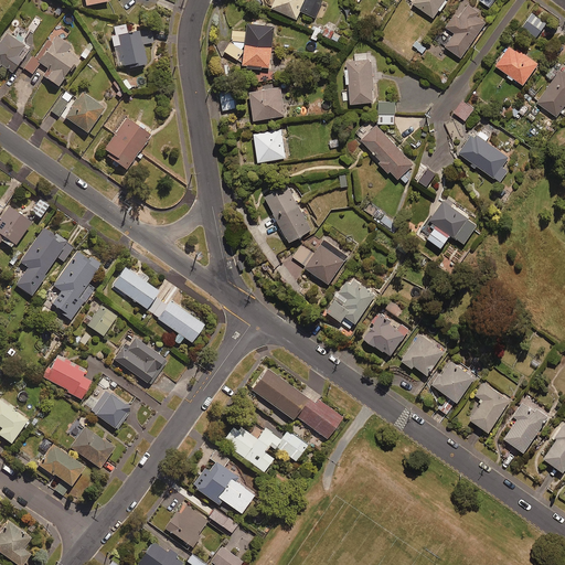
[(276,0),(272,10),(297,21),(300,12),(316,19),(322,1),(319,0),(276,0)]
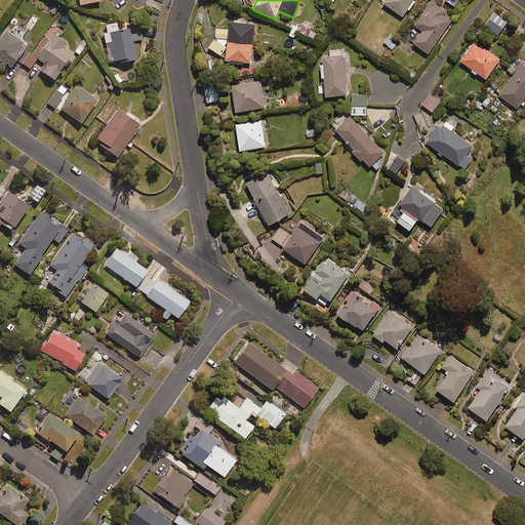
[(403,17),(408,10),(410,11),(417,2),(415,0),(414,0),(387,0),(384,4),(403,17)]
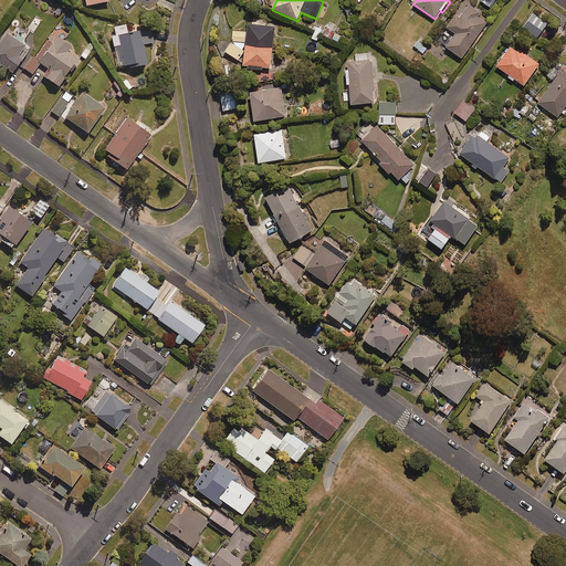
[(480,13),(469,6),(460,19),(456,17),(447,28),(456,34),(446,48),(462,60),(488,24),(478,17),(480,13)]
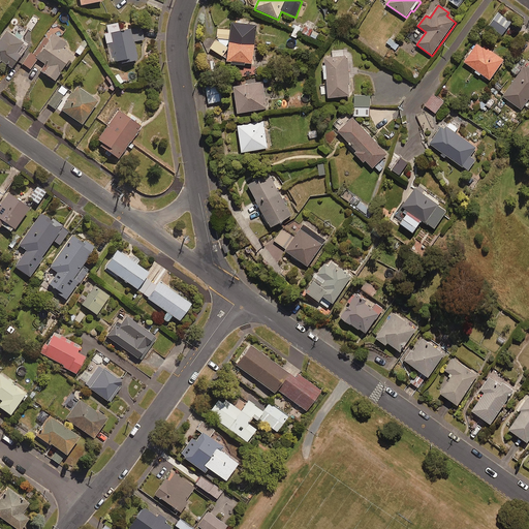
[(511,23),(498,13),(489,26),(502,36),(511,23)]
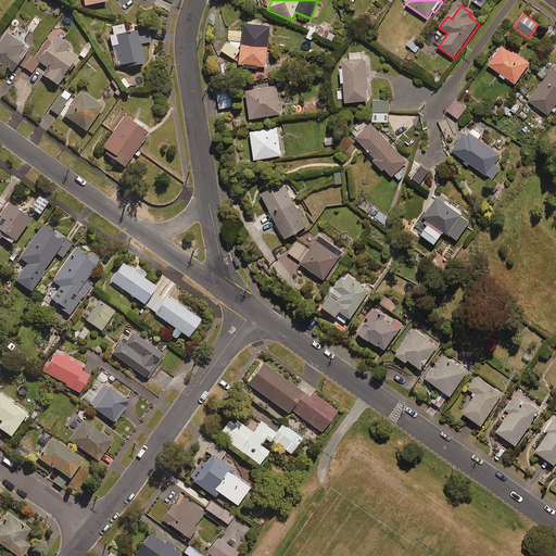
[(111,27),(113,37),(111,37),(117,67),(128,65),(129,68),(147,65),(142,45),(152,42),(150,29),(126,34),(125,24),(111,27)]
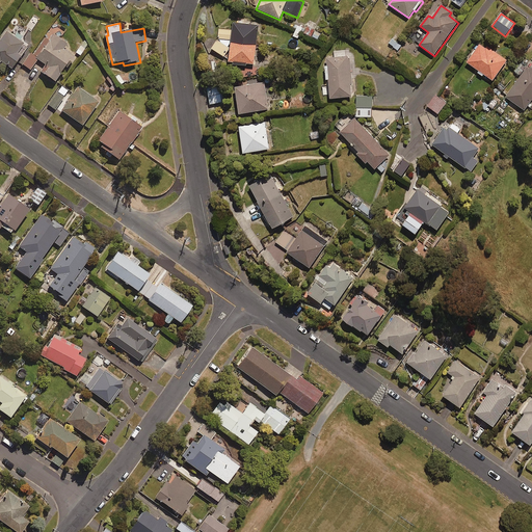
[(229,63),(234,64),(234,67),(245,68),(245,65),(254,67),(259,26),(234,23),(233,30),(219,29),(218,40),(232,41),(229,63)]
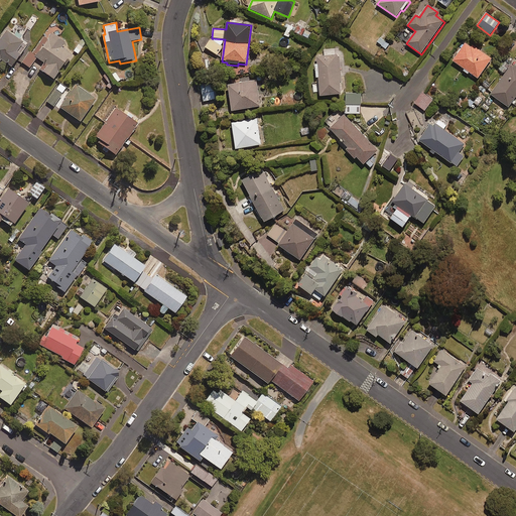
[(288,24),(283,34),(288,36),(293,26),(288,24)]
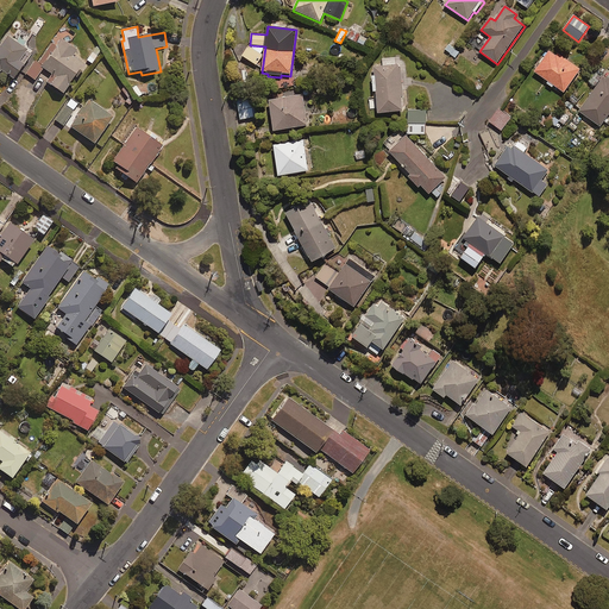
[(360,36),(360,33),(352,30),(347,39),(363,46),(366,39),(360,36)]
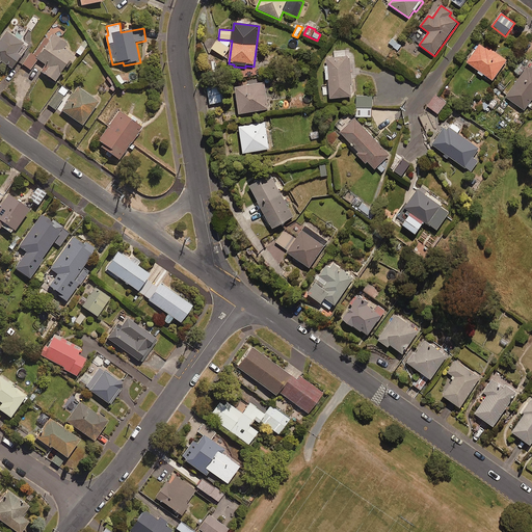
[(28,48),(7,33),(0,43),(0,64),(0,65),(3,62),(14,70),(28,48)]
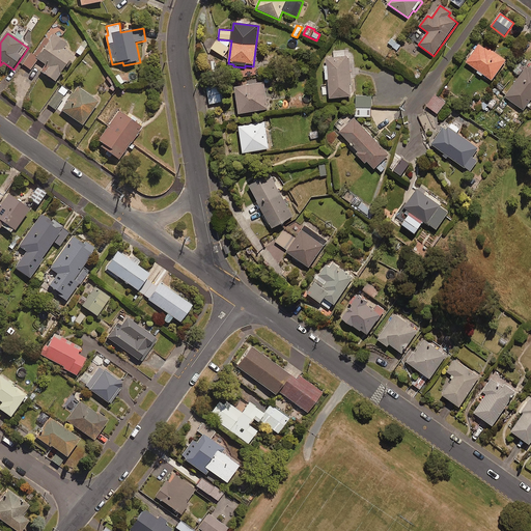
[(45,39),(33,55),(31,53),(23,63),(31,71),(39,60),(47,66),(43,73),(56,83),(75,58),(64,50),(67,46),(56,36),(50,44),(45,39)]
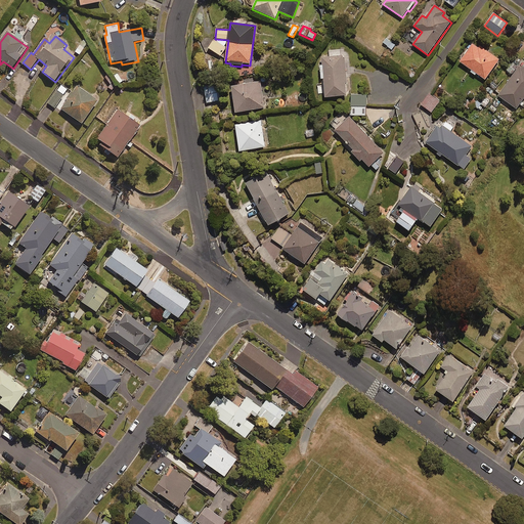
[(385,37),(382,41),(391,50),(395,45),(385,37)]
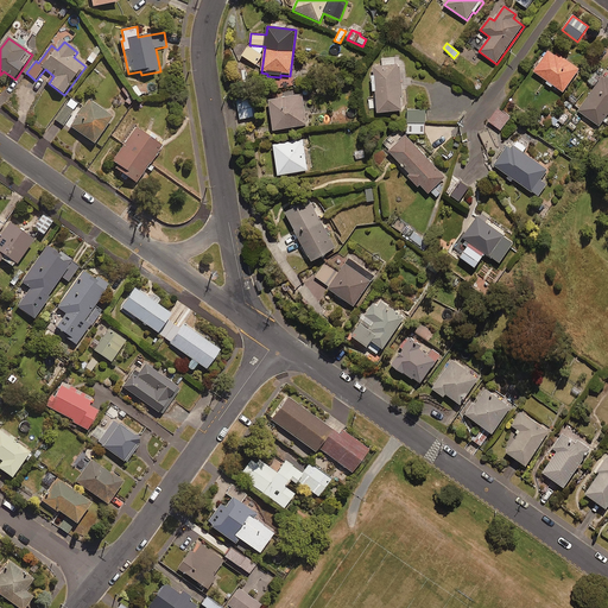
[(248,45),(241,55),(257,65),(263,57),(248,45)]
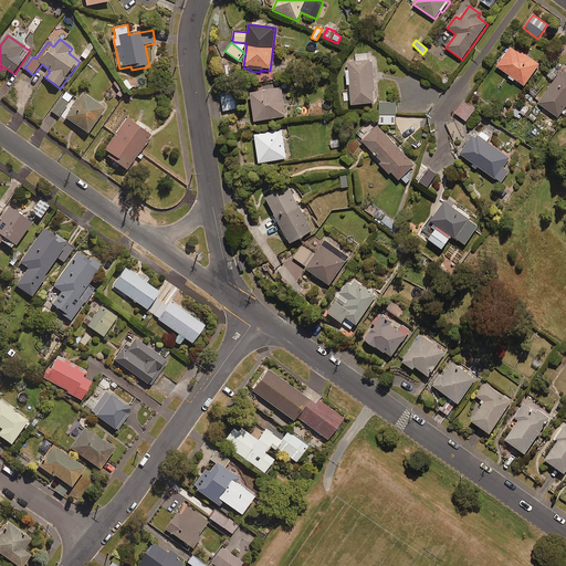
[(498,67),(509,75),(506,79),(513,83),(515,80),(524,86),(540,64),(513,45),(498,67)]
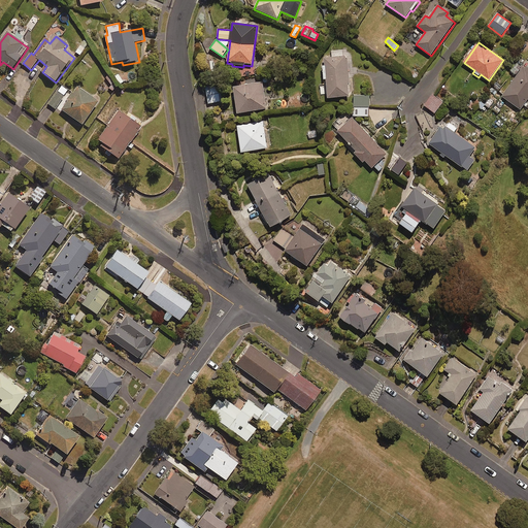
[(328,99),(350,97),(349,85),(350,85),(347,57),(325,59),(326,68),(323,68),(324,79),(326,79),(328,99)]
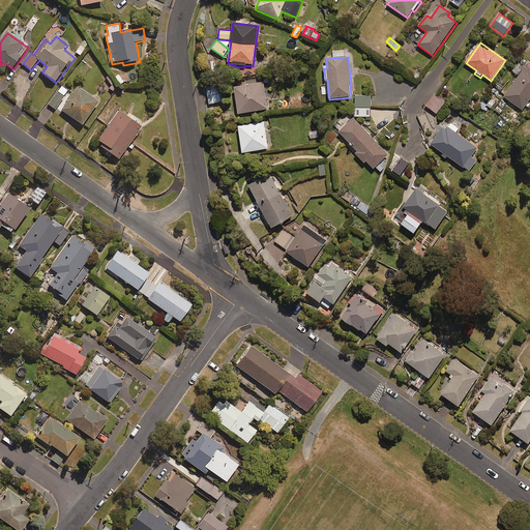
[(523,111),(529,99),(529,65),(528,64),(504,97),(523,111)]
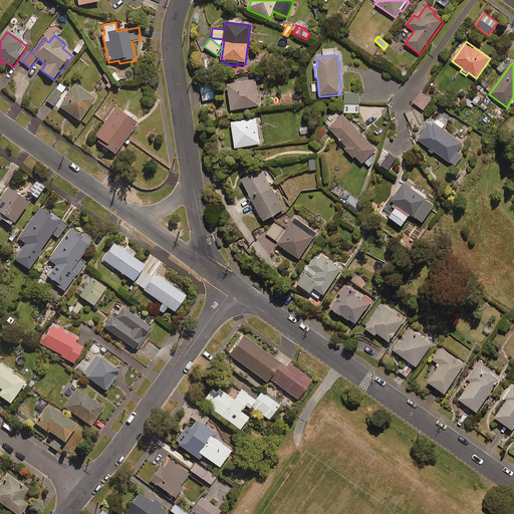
[(260,106),(255,80),(226,85),(230,111),(260,106)]
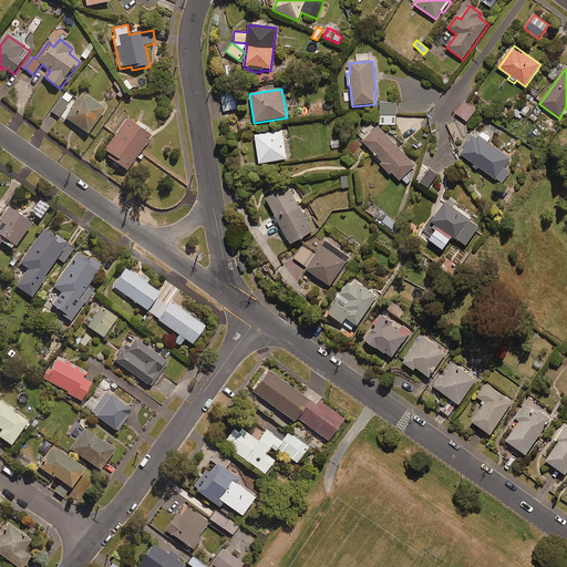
[(74,99),(66,93),(52,112),(60,117),(74,99)]
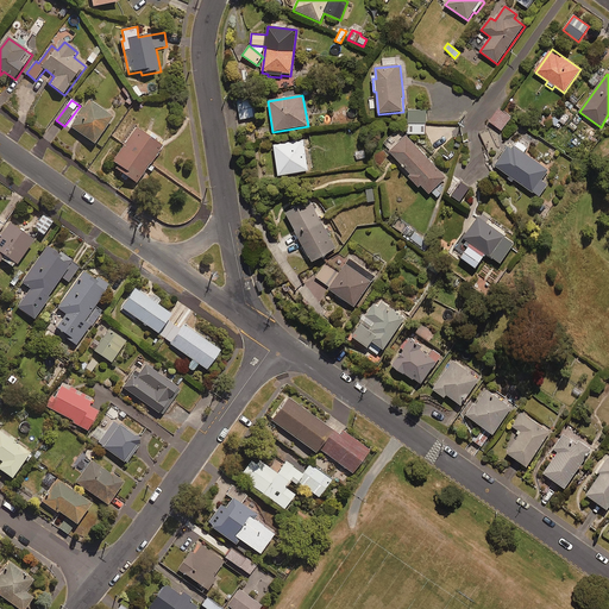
[(253,118),(251,100),(237,102),(240,120),(253,118)]
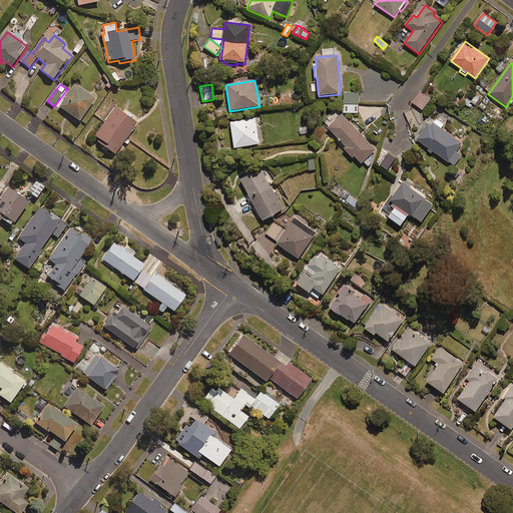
[(96,100),(75,85),(59,107),(80,122),(96,100)]
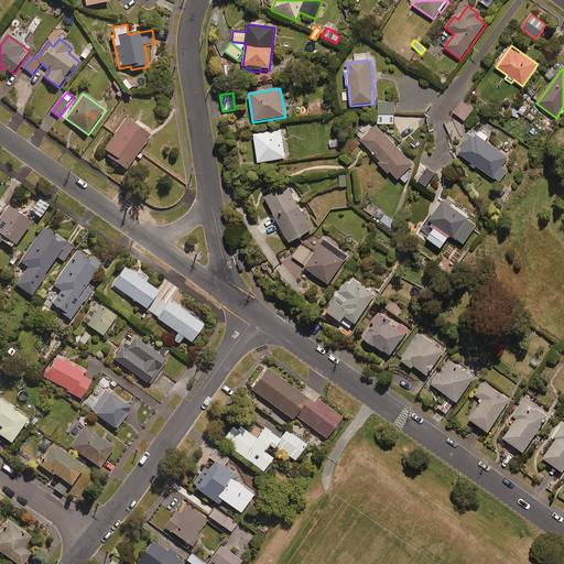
[(462,101),(453,114),(465,121),(473,110),(462,101)]
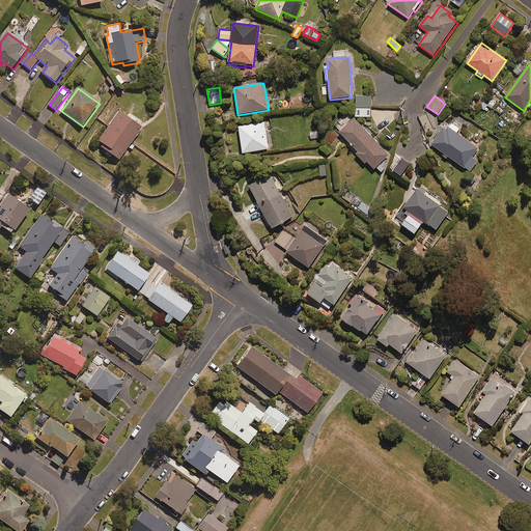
[(371,117),(371,96),(356,96),(356,117),(371,117)]
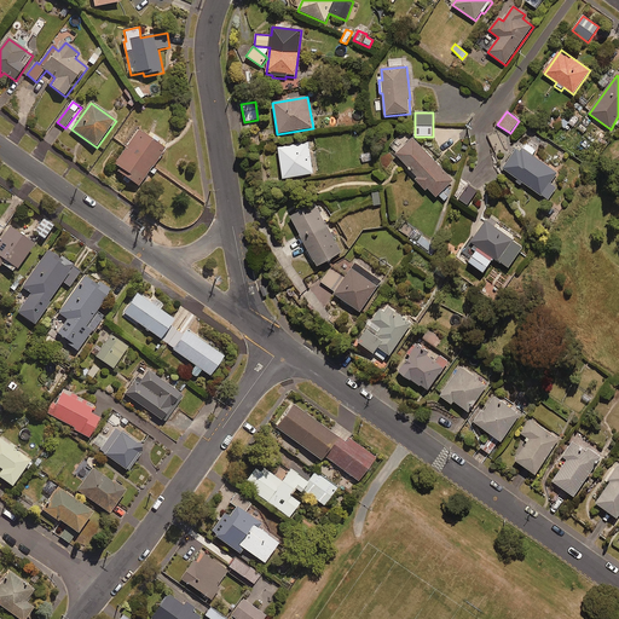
[(140,187),(151,173),(155,175),(157,172),(154,169),(167,151),(140,131),(115,165),(122,169),(120,173),(126,178),(123,180),(129,185),(132,181),(140,187)]
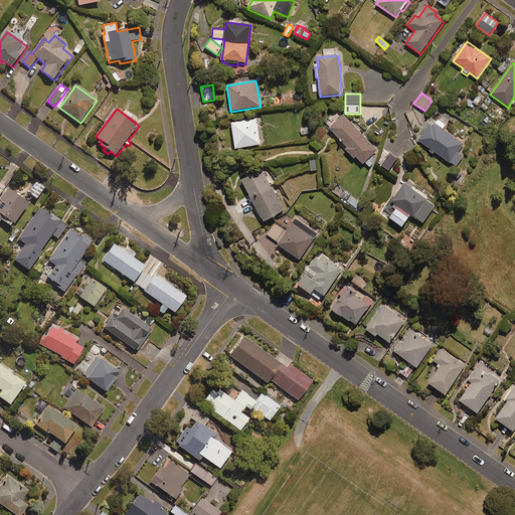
[(420,125),(412,110),(405,114),(413,129),(420,125)]
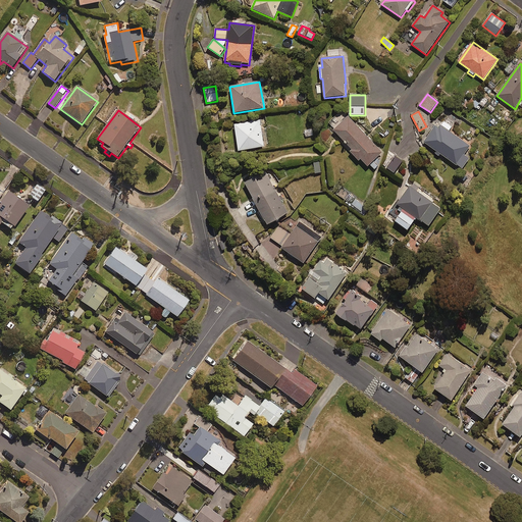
[(368,167),(370,164),(375,169),(381,163),(377,158),(382,153),(348,117),(334,131),(353,150),(351,152),(358,160),(360,158),(368,167)]
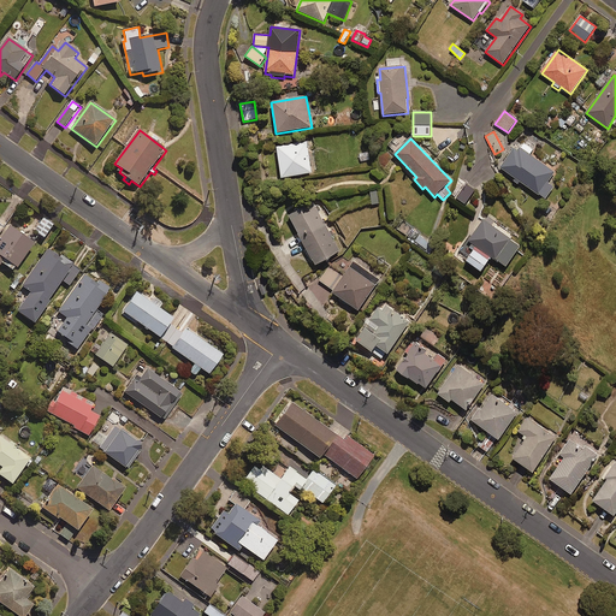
[(312,173),(307,142),(277,147),(282,178),(312,173)]
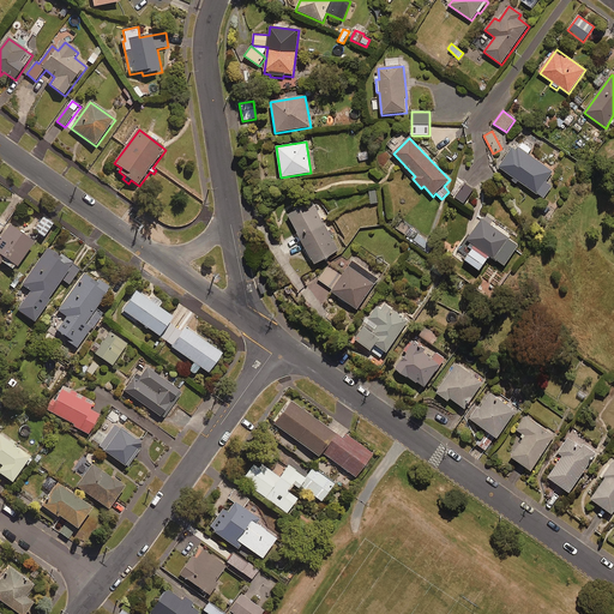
[(531,149),(521,142),(513,152),(511,150),(499,168),(545,199),(552,187),(546,182),(553,172),(528,155),(531,149)]
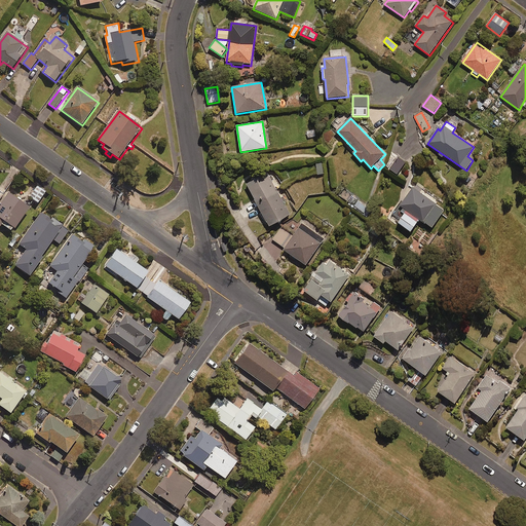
[(315,129),(305,130),(305,138),(316,137),(315,129)]
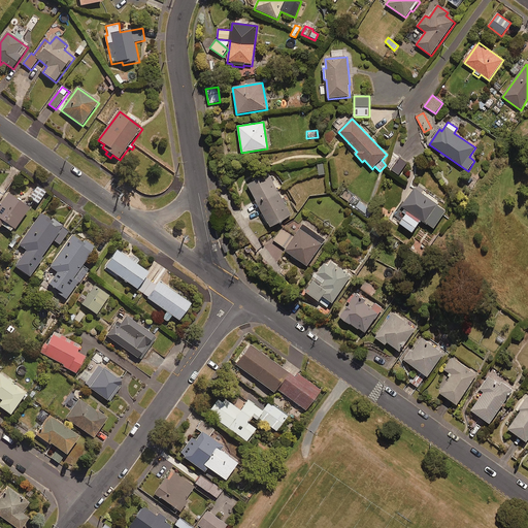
[(407,164),(399,158),(391,170),(398,175),(407,164)]
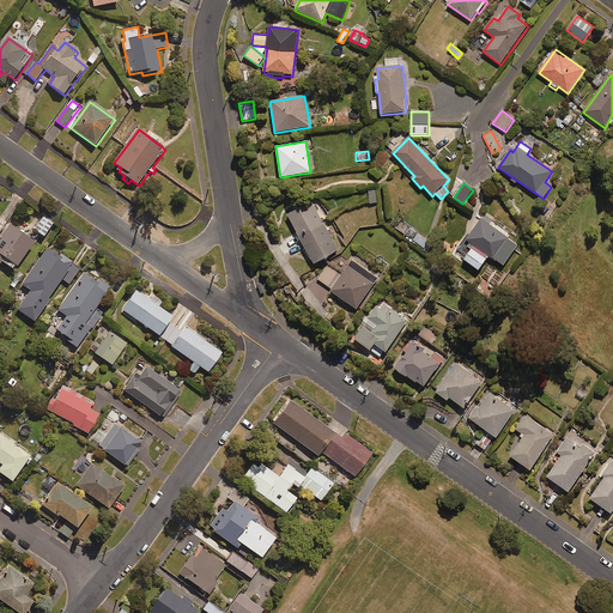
[(376,190),(368,192),(370,205),(378,204),(376,190)]
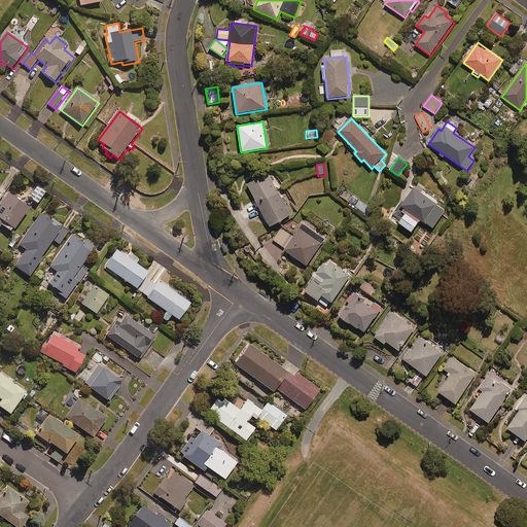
[(285,205),(287,204),(284,198),(282,199),(274,183),(275,182),(272,177),(271,178),(269,174),(247,186),(271,229),(292,216),(285,205)]
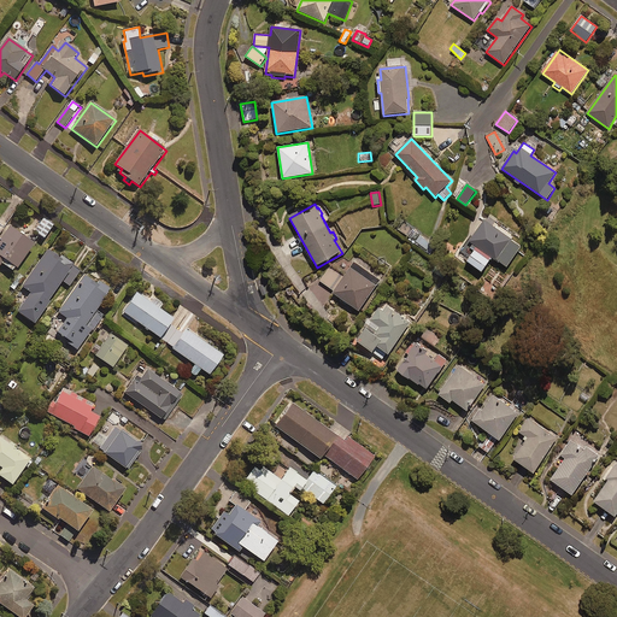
[(498,224),(487,217),(472,238),(470,236),(457,256),(482,272),(493,258),(507,268),(522,247),(495,229),(498,224)]
